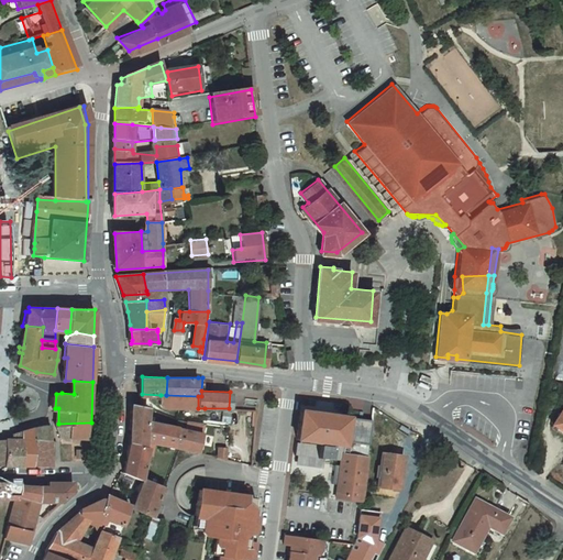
[(166,395),(161,395),(161,406),(163,408),(198,409),(198,408),(198,396),(166,395)]
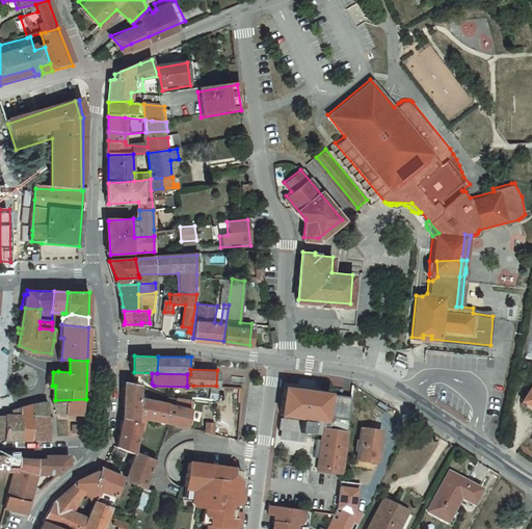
[(126,379),(123,417),(135,419),(138,420),(140,399),(141,387),(126,379)]
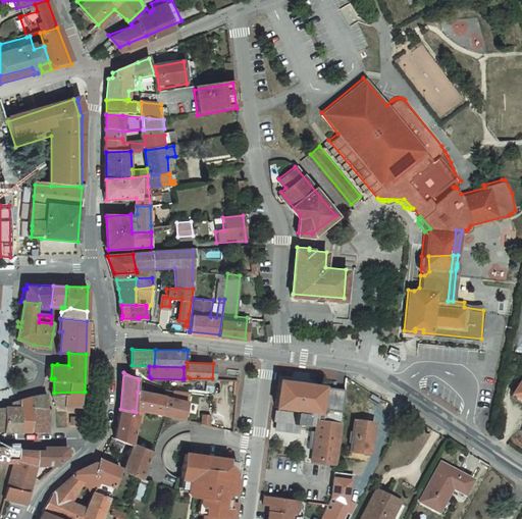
[(521,373),(511,392),(521,399),(521,373)]
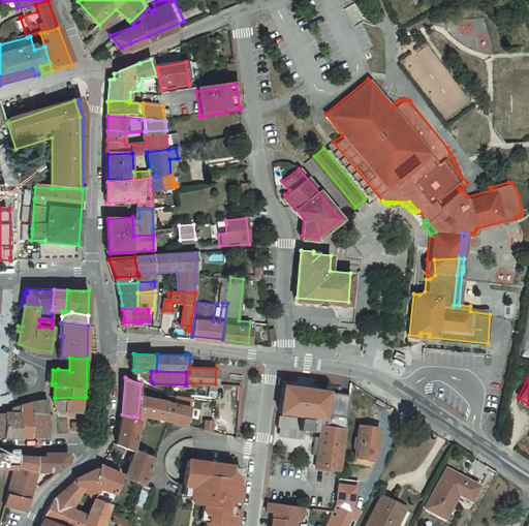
[(281,425),(284,425),(283,429),(283,434),(307,436),(308,432),(308,427),(320,428),(321,414),(325,415),(324,424),(323,424),(322,435),(317,434),(315,452),(321,453),(320,465),(344,467),(348,426),(349,412),(351,391),(328,389),(285,383),(282,410),(281,425)]
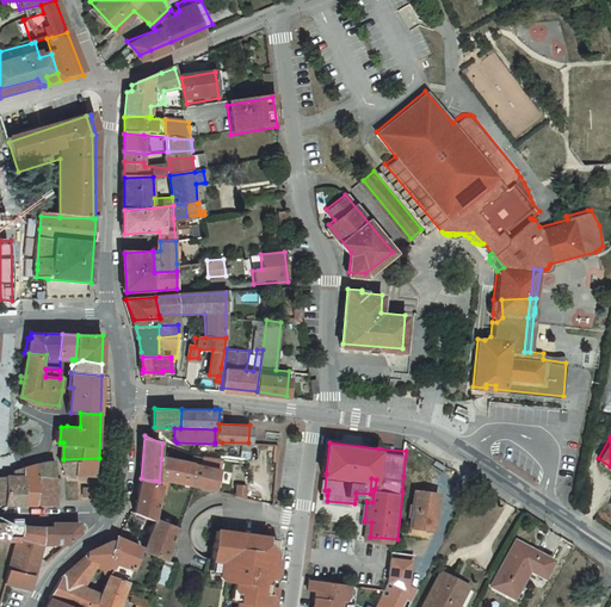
[(38,478),(63,475),(56,458),(51,457),(44,458),(37,460),(24,464),(26,502),(37,502),(38,478)]
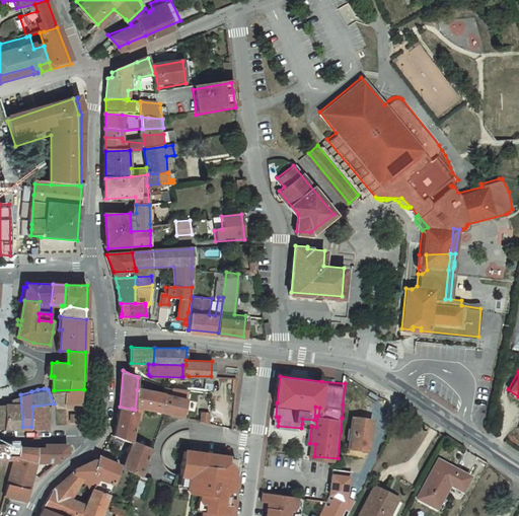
[(84,389),(54,390),(59,402),(61,402),(65,402),(84,401),(84,389)]
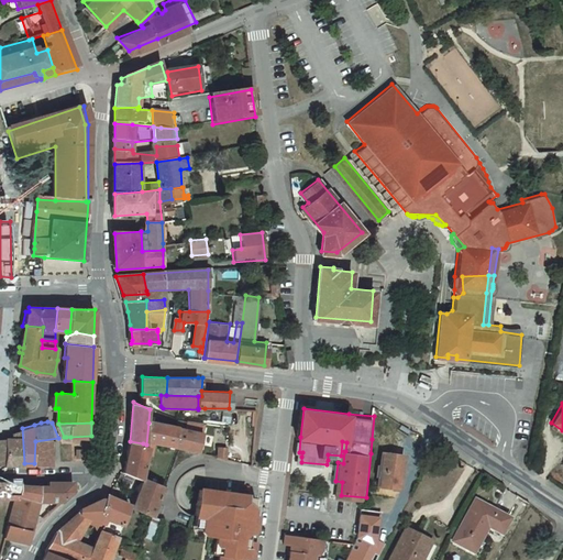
[(148,423),(146,445),(180,450),(202,453),(203,431),(148,423)]
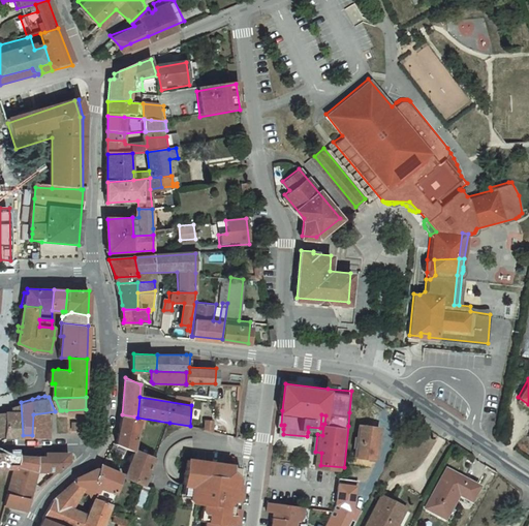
[(10,409),(0,409),(0,433),(23,435),(21,402),(10,405),(10,409)]
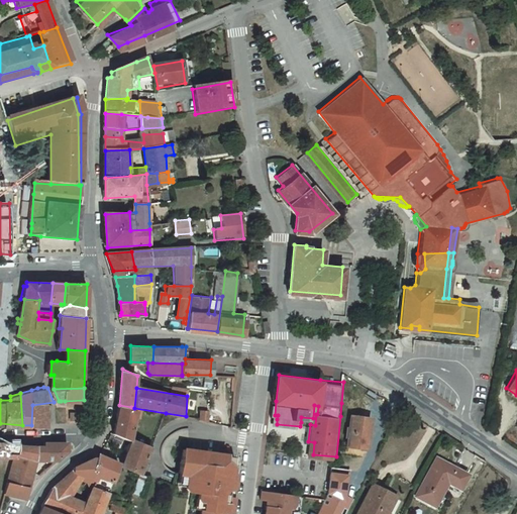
[(54,412),(54,402),(32,405),(31,425),(50,426),(50,421),(54,421),(54,412)]
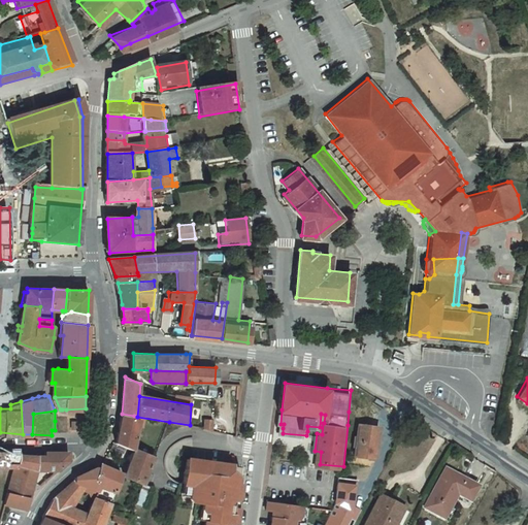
[(134,416),(122,414),(120,439),(135,447),(136,439),(139,422),(134,421),(134,416)]
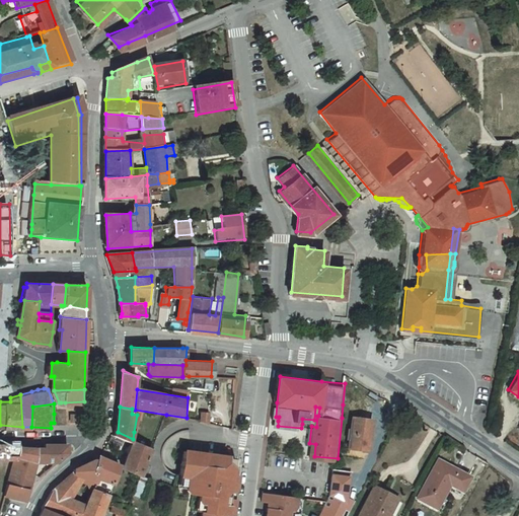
[(374,422),(357,418),(351,449),(372,450),(374,422)]
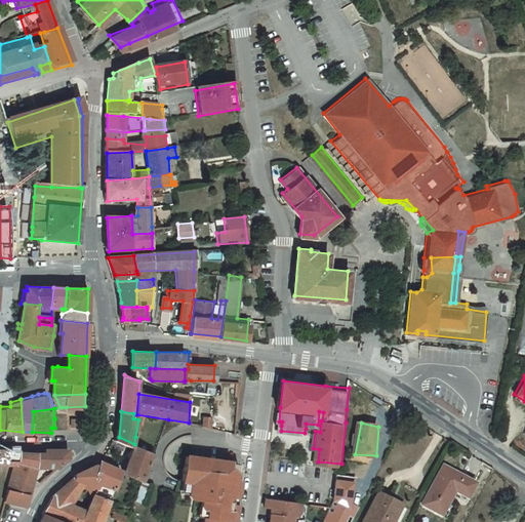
[(144,480),(154,453),(135,445),(125,468),(124,470),(144,480)]
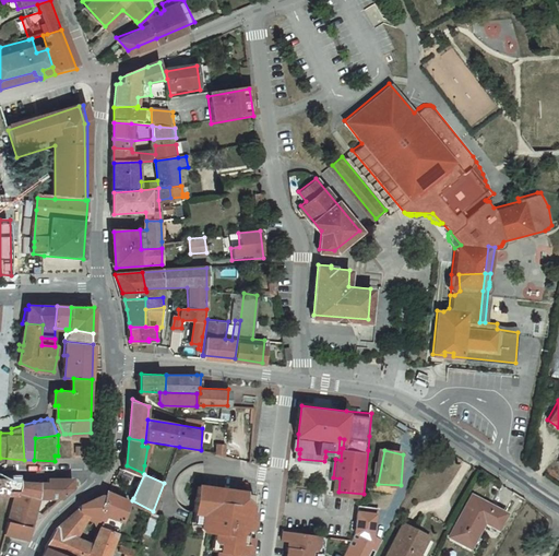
[(20,476),(0,475),(0,496),(0,492),(16,493),(20,480),(20,476)]
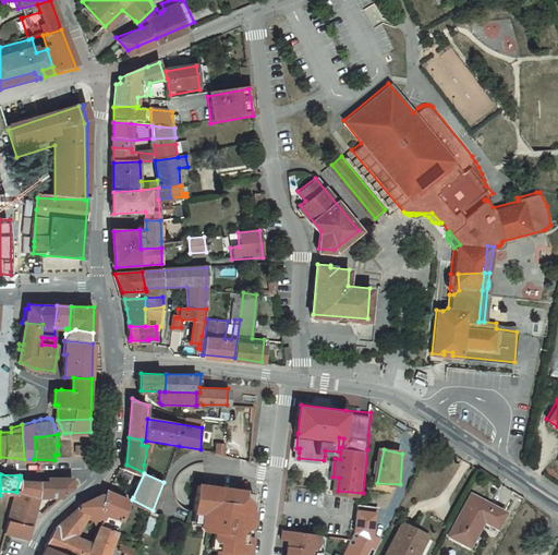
[(72,475),(47,475),(47,480),(20,479),(16,492),(37,495),(61,494),(72,484),(72,475)]
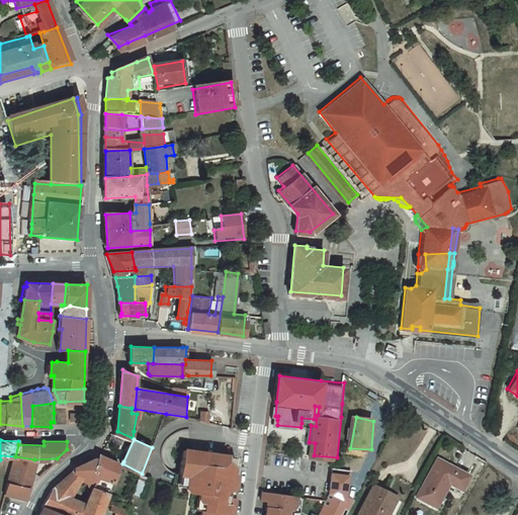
[(234,457),(183,450),(180,476),(188,477),(186,490),(188,493),(199,494),(198,501),(200,503),(204,504),(203,511),(201,511),(200,514),(231,514),(232,514),(238,465),(234,465),(234,457)]
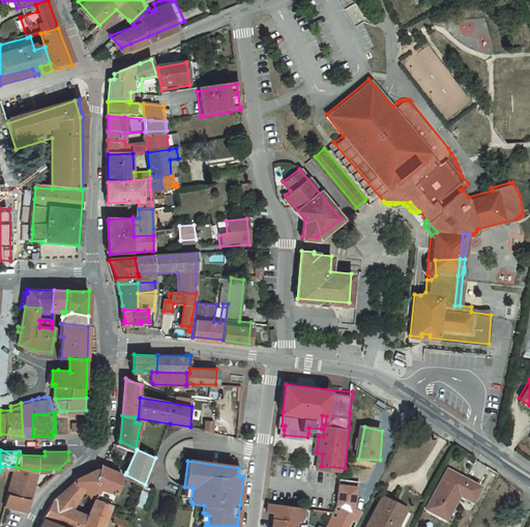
[(123,471),(104,462),(102,465),(98,464),(80,477),(79,481),(79,484),(84,486),(87,486),(101,490),(101,495),(112,499),(123,471)]
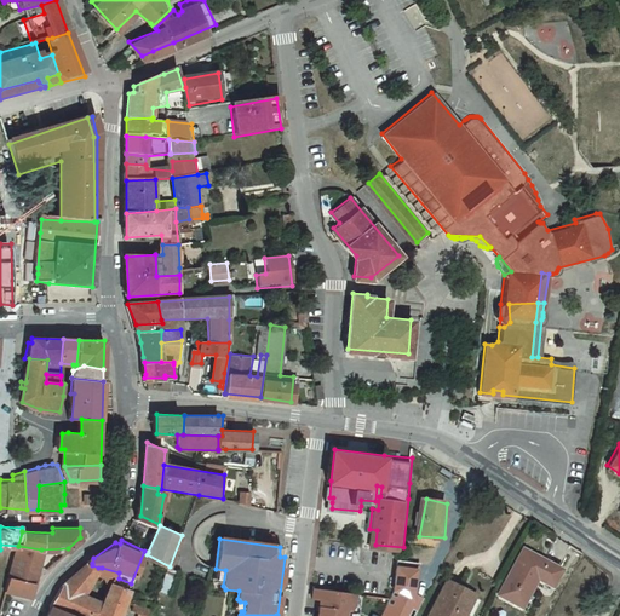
[(41,550),(18,546),(9,589),(34,594),(41,550)]
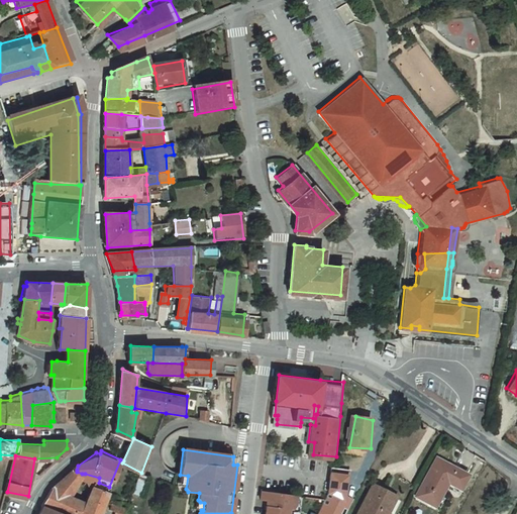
[(473,480),(443,460),(418,497),(437,508),(451,486),(463,493),(473,480)]
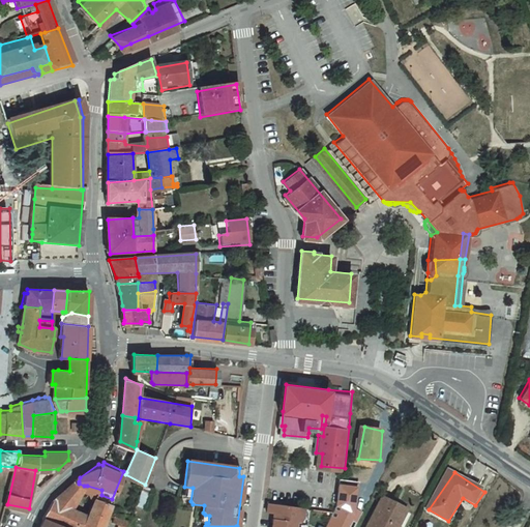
[(342,486),(357,489),(359,480),(343,478),(342,486)]
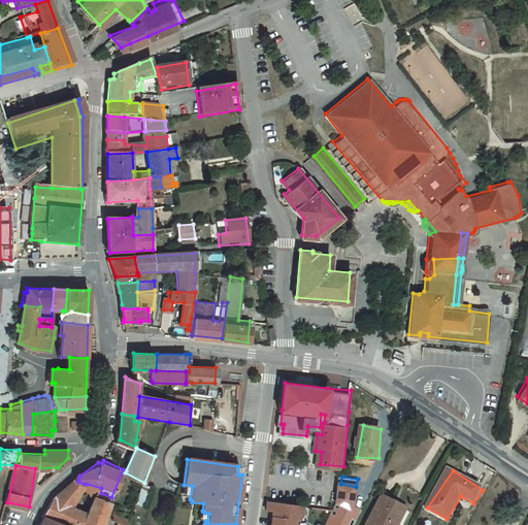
[(78,482),(78,480),(55,496),(66,500),(75,503),(84,485),(84,484),(78,482)]
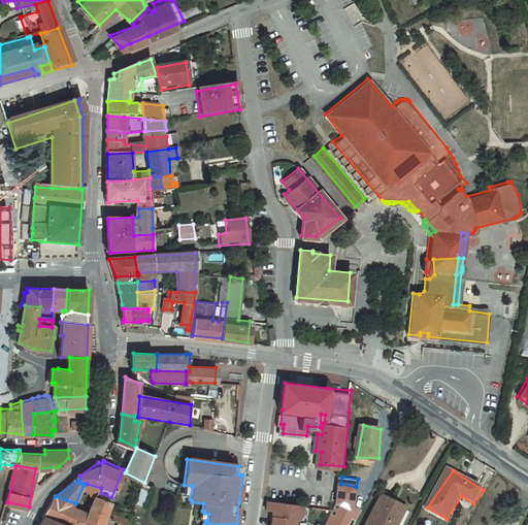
[(151,485),(144,483),(136,502),(142,505),(151,485)]
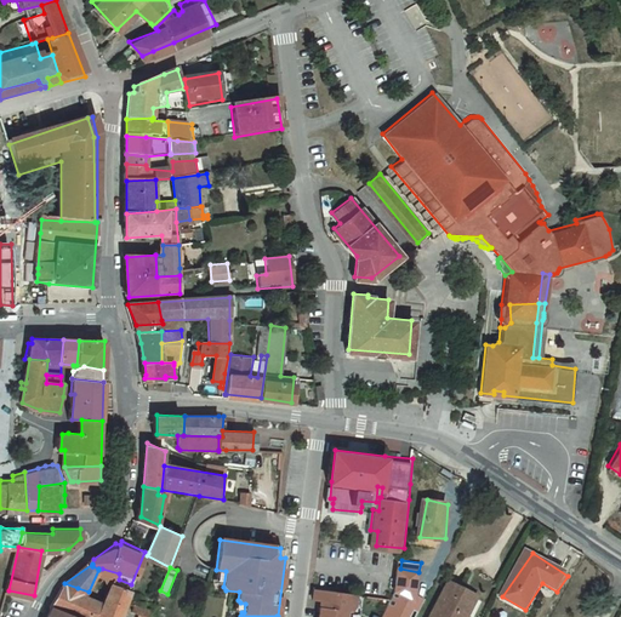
[(68,609),(87,616),(117,616),(131,584),(119,580),(119,573),(102,569),(109,582),(102,596),(89,592),(78,588),(68,609)]
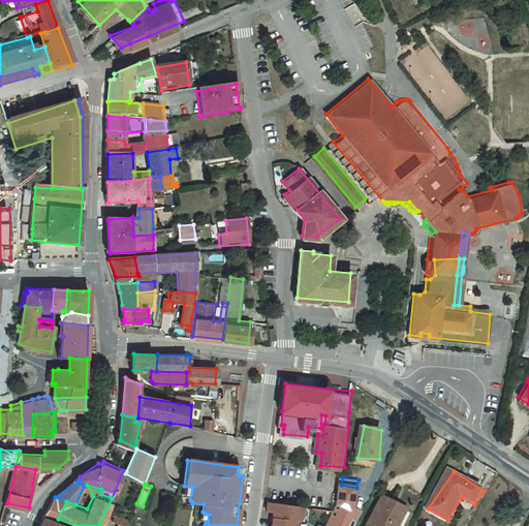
[(341,485),(338,502),(324,525),(341,525),(342,525),(344,525),(347,525),(352,517),(350,516),(352,511),(353,505),(356,488),(341,485)]
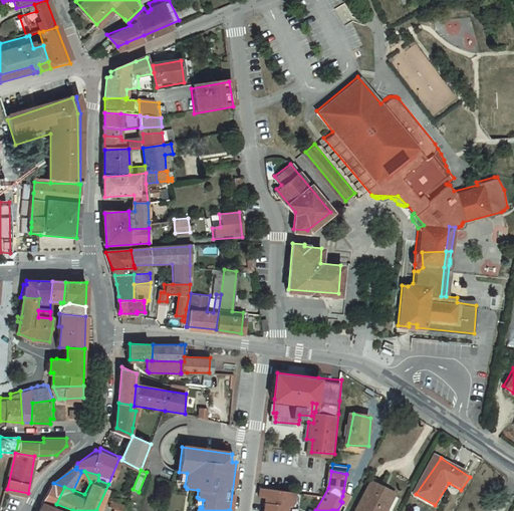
[(43,499),(44,500),(56,504),(64,487),(53,483),(43,499)]
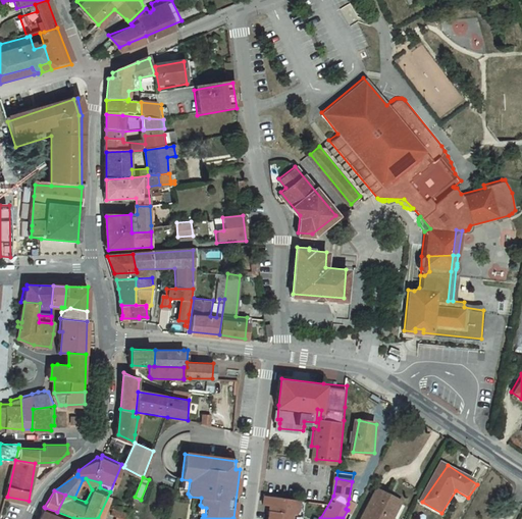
[(396,518),(403,505),(377,490),(362,518),(396,518)]
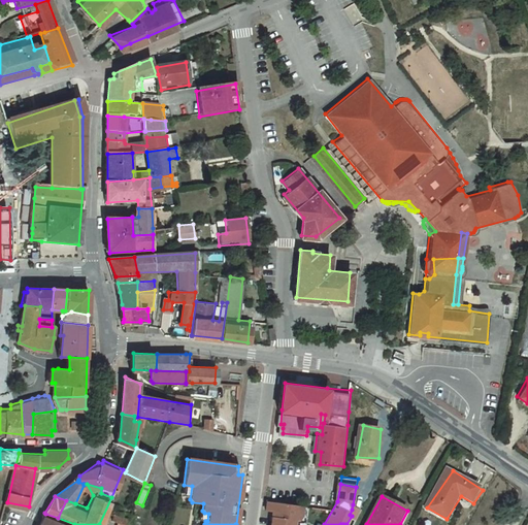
[(299,516),(301,503),(266,500),(265,511),(272,512),(269,524),(292,524),(293,521),(295,521),(299,516)]
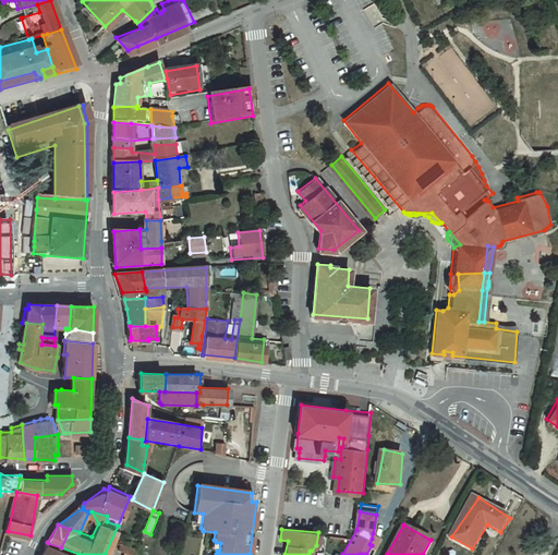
[(363,554),(361,554),(360,554),(373,554),(383,538),(373,533),(372,539),(370,544),(372,545),(366,554),(363,554)]
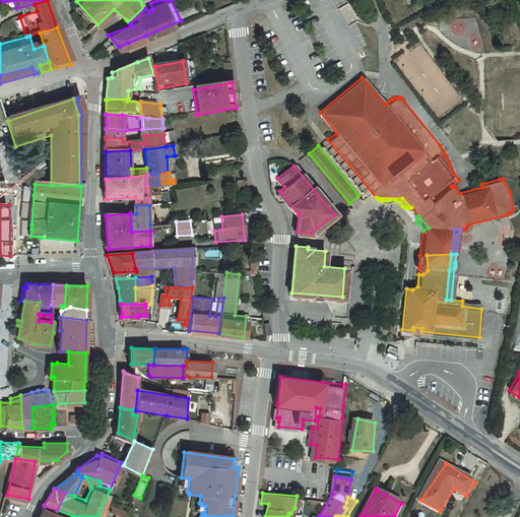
[(115,516),(125,516),(129,508),(117,503),(116,506),(119,508),(115,516)]
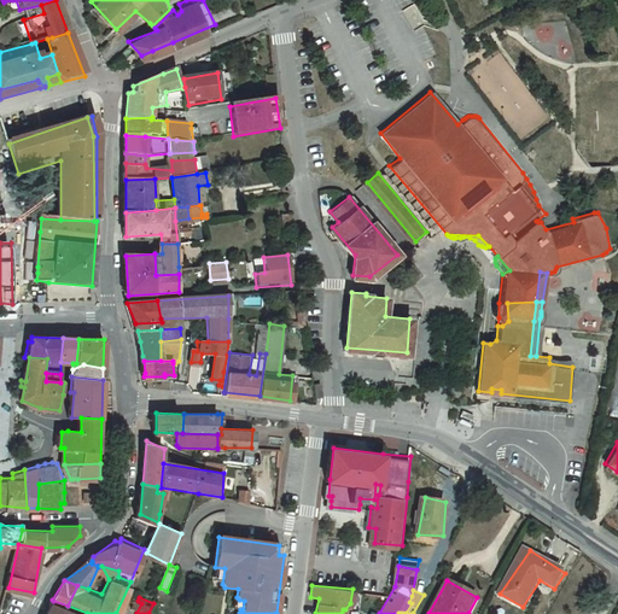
[(87,613),(68,606),(53,601),(47,613),(87,613)]
